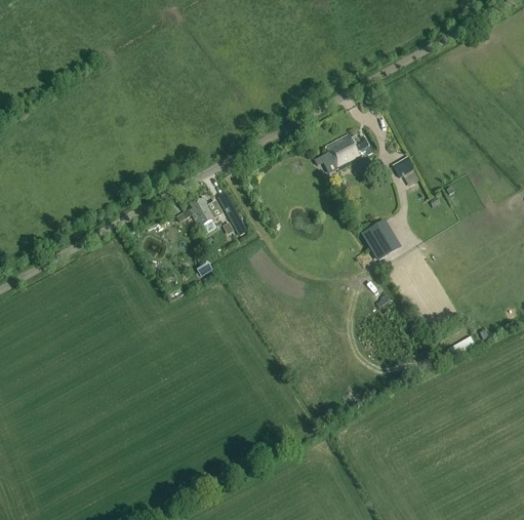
[(337,168),(371,150),(362,132),(351,138),(347,130),(324,143),(337,168)]
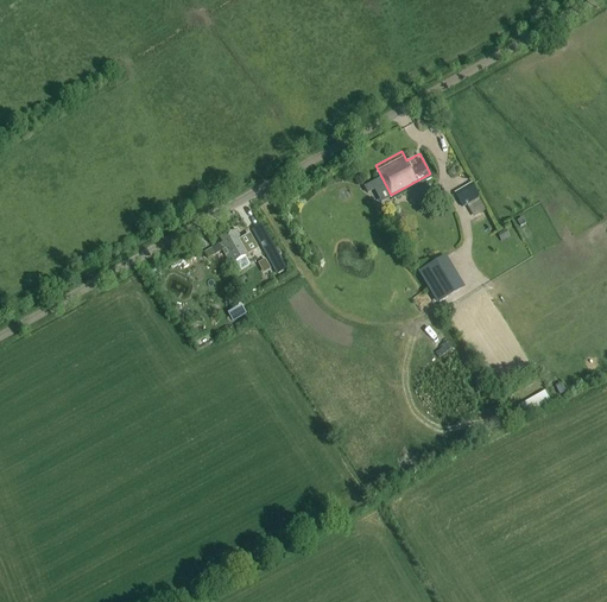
[(461,203),(479,192),(470,178),(453,188),(461,203)]
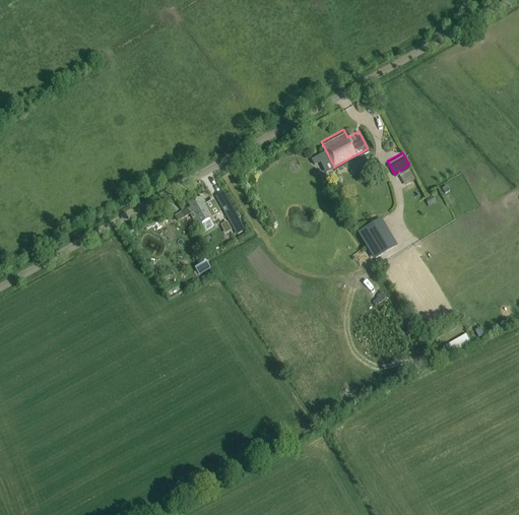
[(212,222),(208,215),(212,213),(218,209),(216,204),(212,206),(208,198),(205,200),(200,192),(187,200),(189,203),(181,208),(184,213),(189,210),(196,222),(201,219),(205,227),(212,222)]
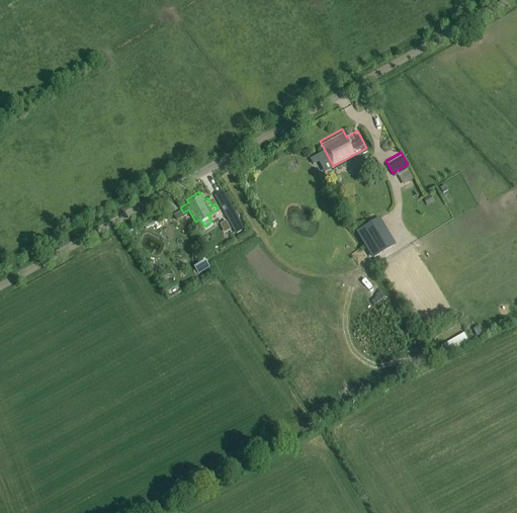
[(423,195),(426,202),(433,198),(430,192),(423,195)]
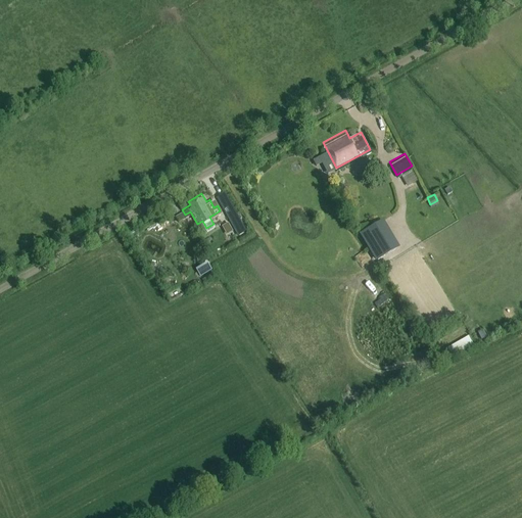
[(223,205),(238,232),(245,228),(231,201),(223,205)]
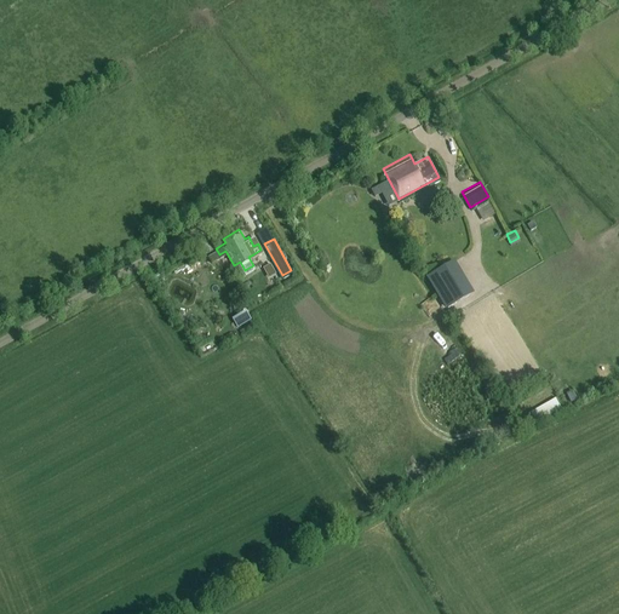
[(269,259),(262,264),(268,274),(275,270),(269,259)]
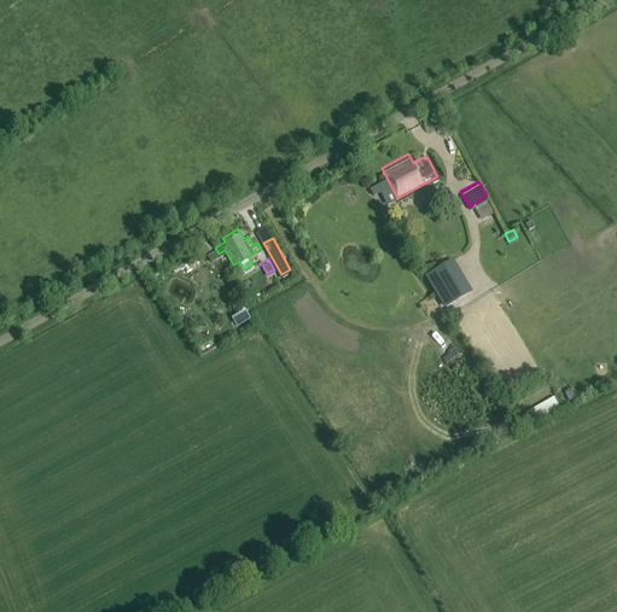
[(428,274),(444,304),(464,293),(453,274),(460,270),(454,260),(428,274)]
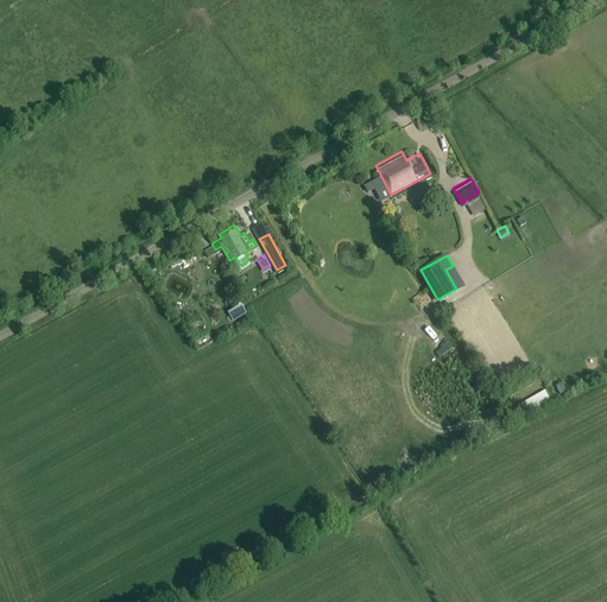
[(442,352),(454,343),(443,328),(431,336),(442,352)]
